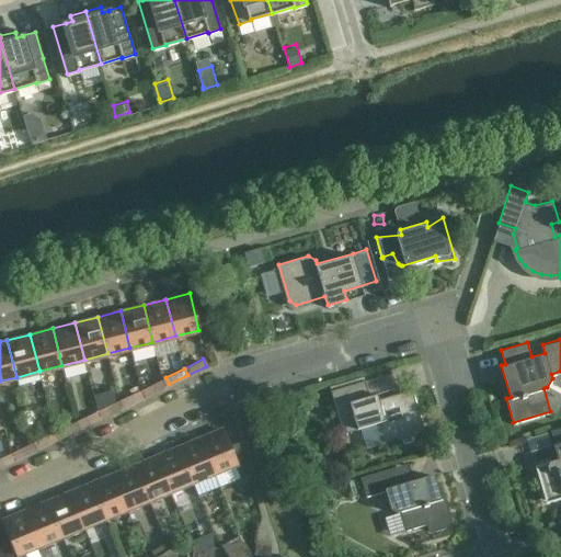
[(343,432),(344,431),(376,422),(382,442),(402,436),(403,442),(413,439),(412,433),(424,430),(412,388),(378,398),(377,393),(369,395),(365,378),(330,389),(343,432)]
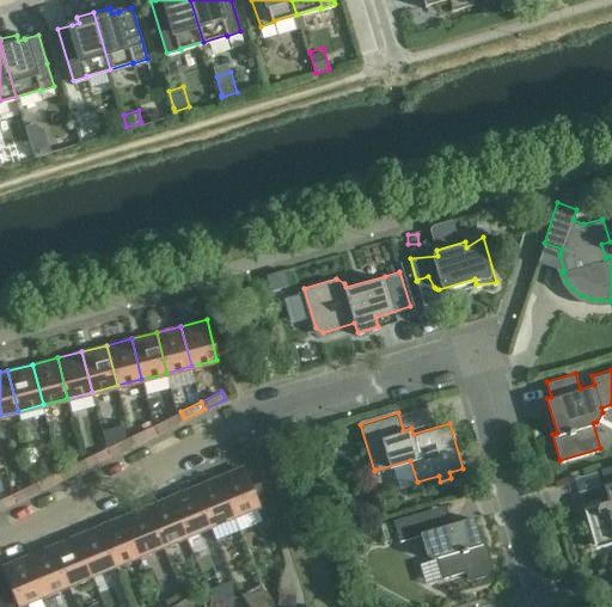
[(173,414),(153,424),(157,431),(177,422),(173,414)]
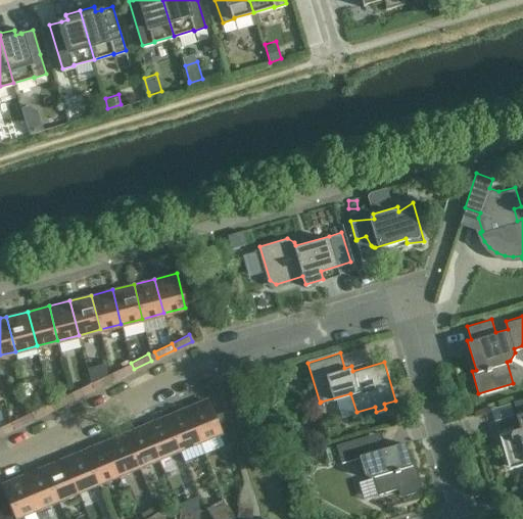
[(134,369),(131,363),(113,371),(116,377),(134,369)]
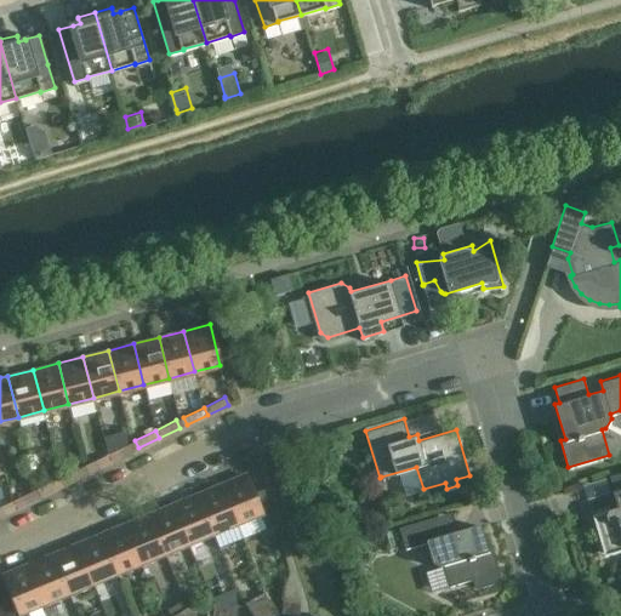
[(129,443),(108,454),(112,461),(132,451),(129,443)]
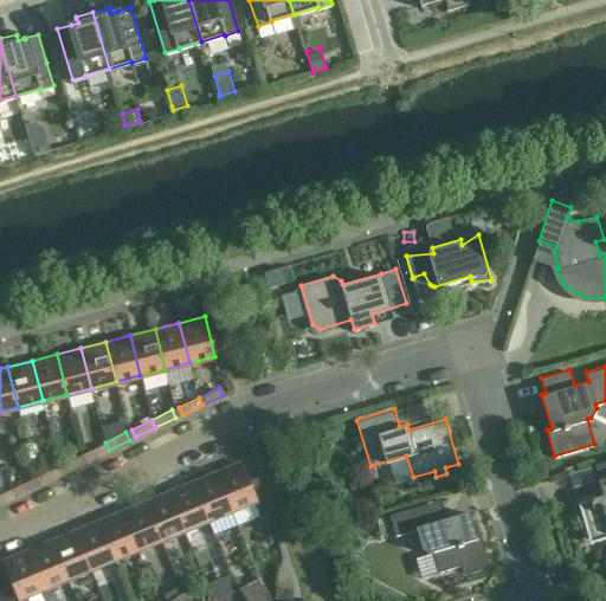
[(109,450),(105,443),(85,452),(89,459),(109,450)]
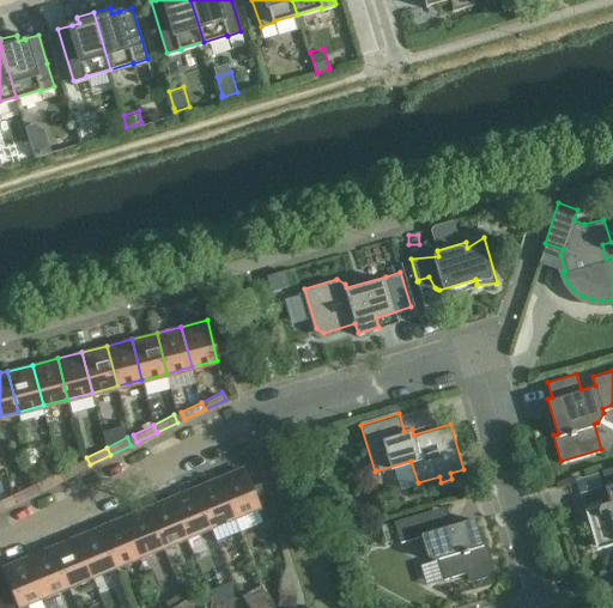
[(79,461),(59,470),(64,478),(84,468),(79,461)]
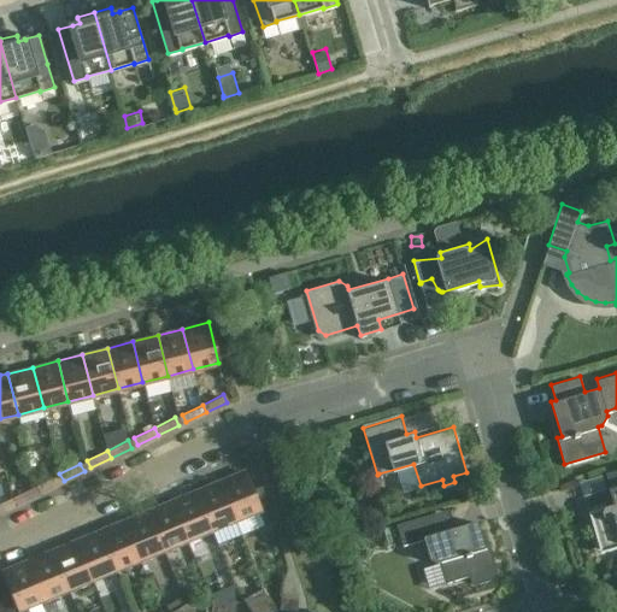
[(598,543),(607,548),(616,546),(616,468),(605,471),(610,488),(609,488),(613,502),(588,510),(598,543)]
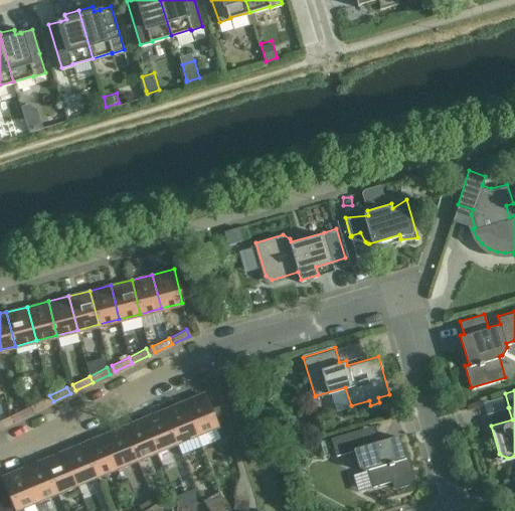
[(196,434),(217,424),(203,392),(183,401),(196,434)]
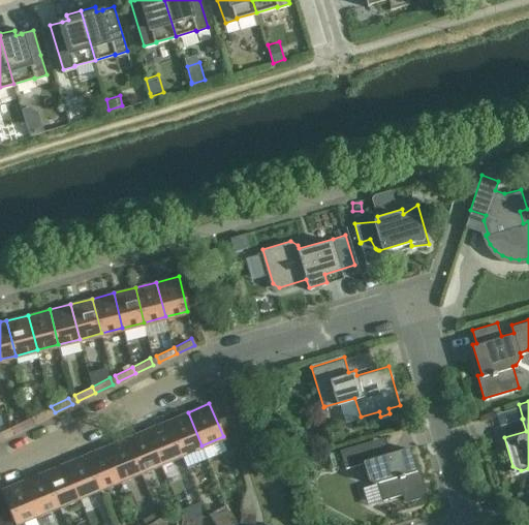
[(34,414),(37,421),(37,422),(55,412),(51,406),(34,414)]
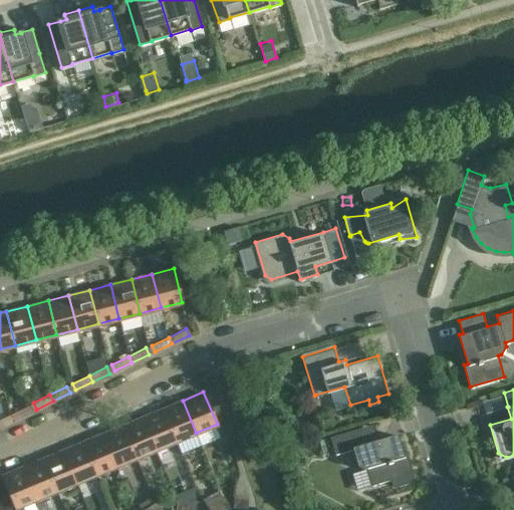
[(183,401),(163,409),(176,441),(196,433),(183,401)]
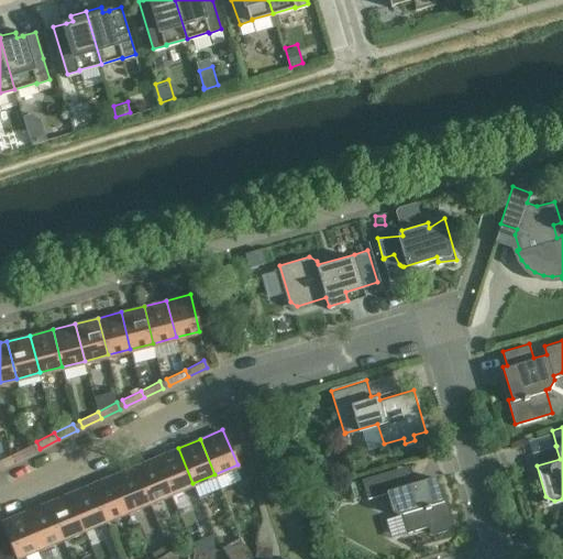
[(30,445),(11,453),(14,460),(33,451),(30,445)]
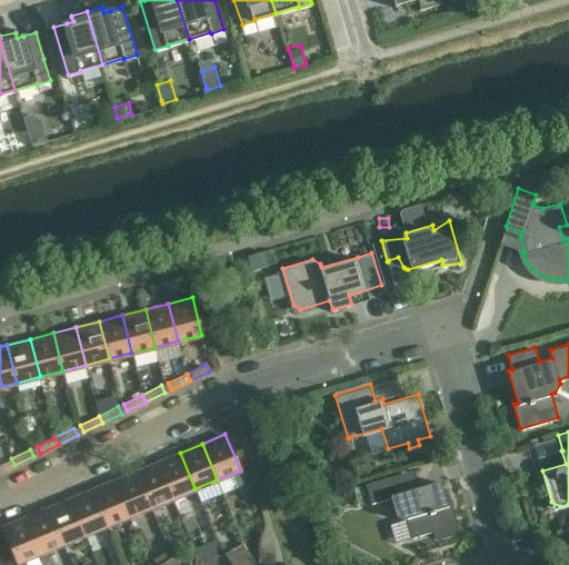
[(195,488),(180,453),(158,462),(173,497),(195,488)]
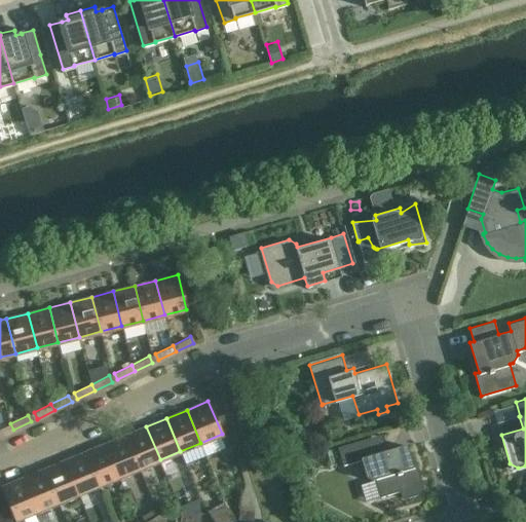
[(0,427),(0,436),(13,430),(10,423),(0,427)]
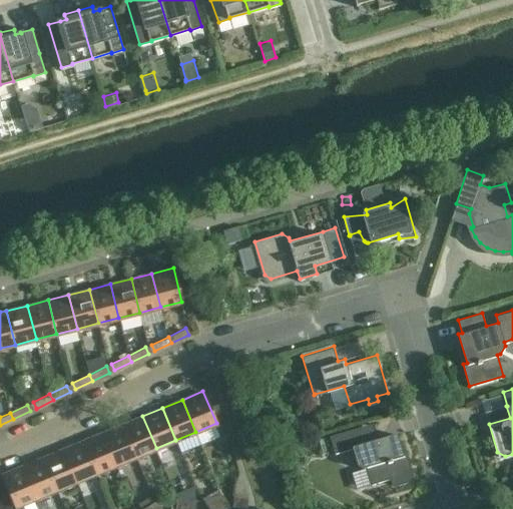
[(142,416),(123,424),(136,456),(156,448),(142,416)]
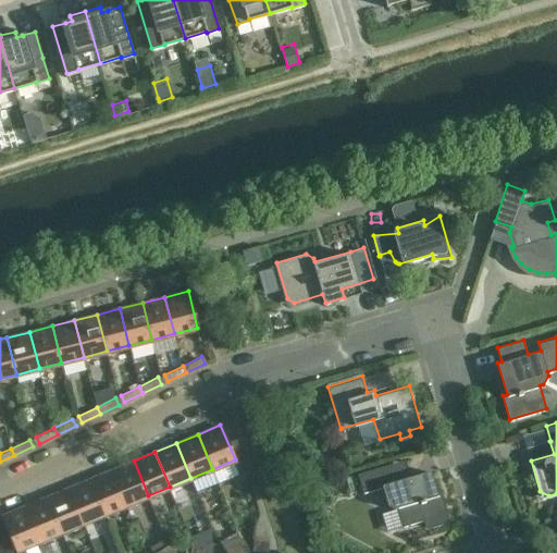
[(134,461),(112,469),(126,505),(148,495),(134,461)]
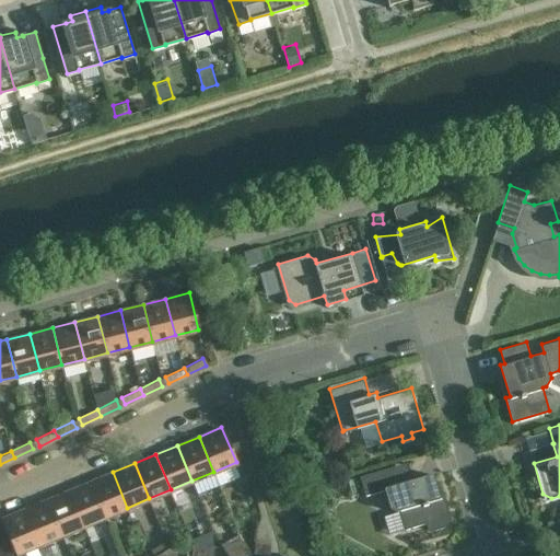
[(388,533),(406,528),(428,521),(430,528),(445,523),(450,517),(443,496),(441,497),(433,473),(401,482),(396,464),(360,475),(365,494),(385,488),(391,507),(396,511),(383,514),(388,533)]
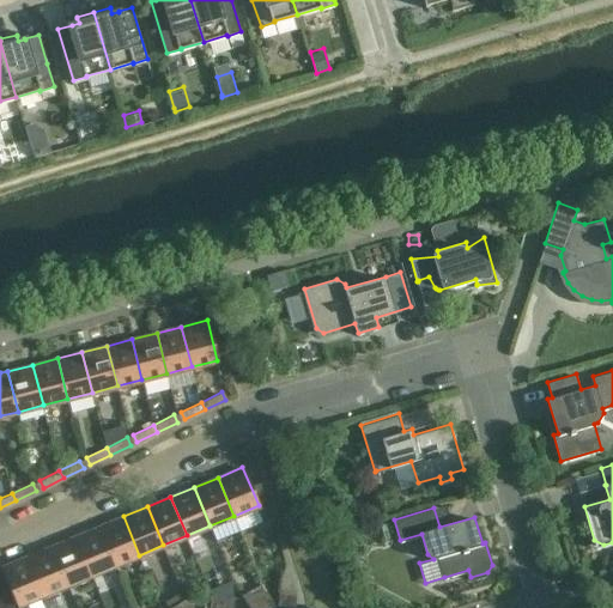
[(139,555),(123,516),(99,527),(115,565),(139,555)]
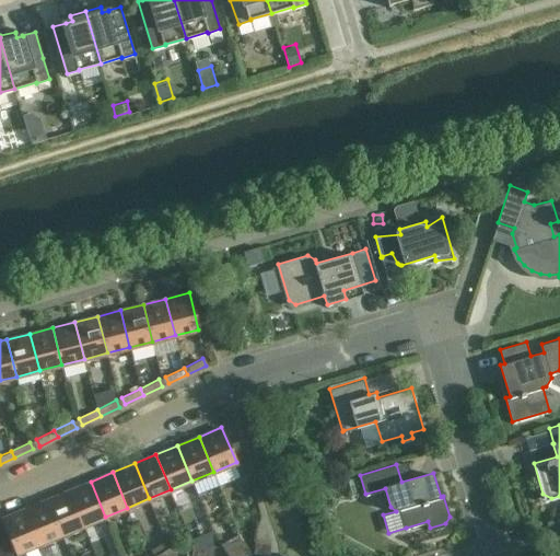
[(343,479),(348,496),(358,493),(353,476),(343,479)]
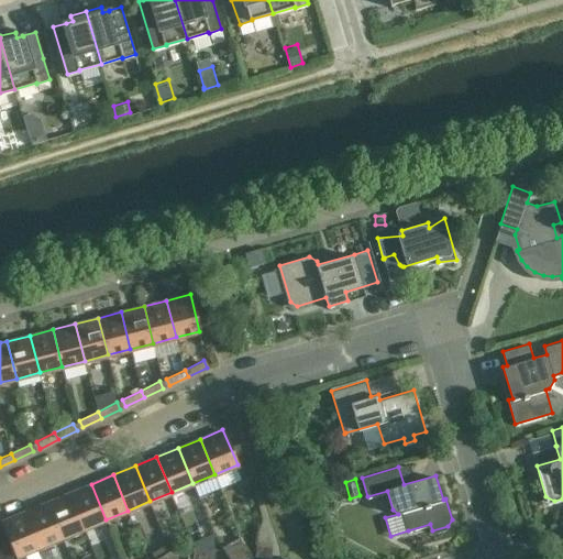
[(91,484),(69,493),(85,528),(106,519),(91,484)]
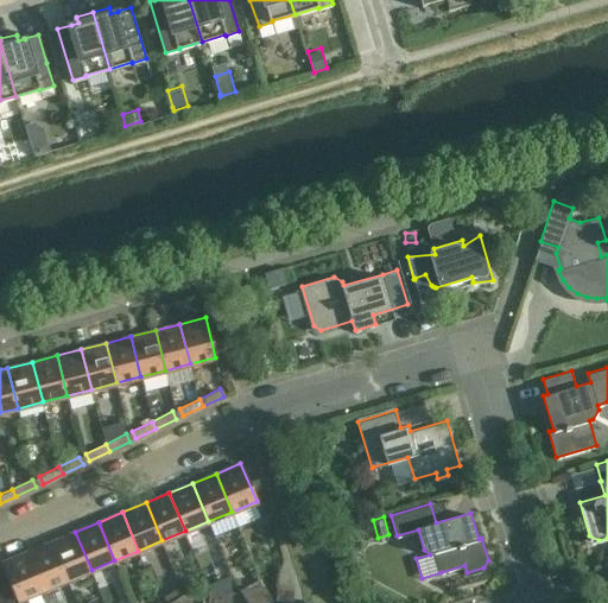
[(92,570),(75,532),(52,541),(68,579),(92,570)]
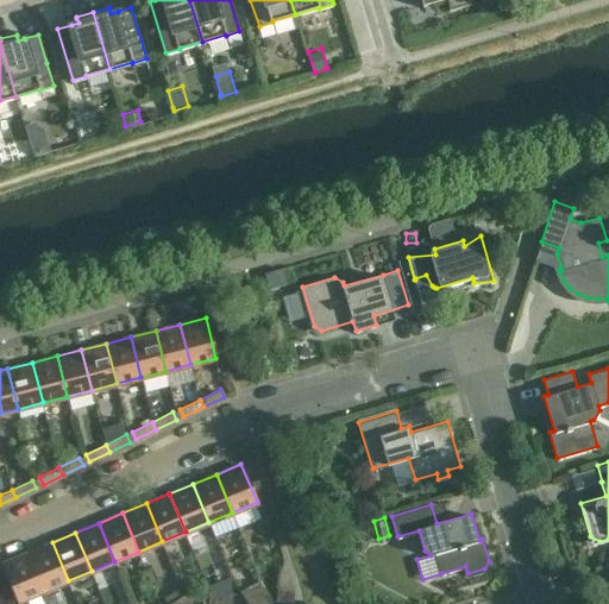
[(52,542),(29,552),(44,590),(68,580),(52,542)]
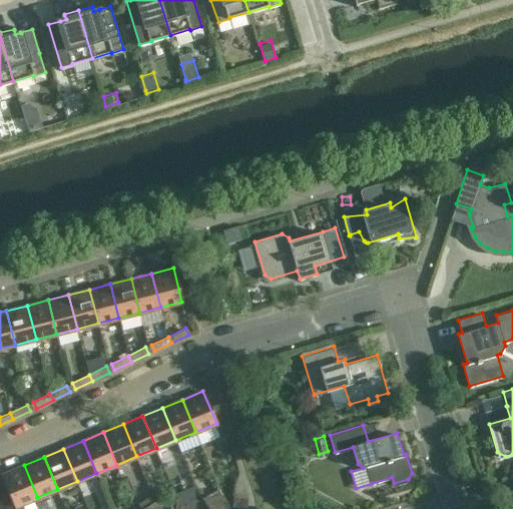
[(24,465),(3,474),(17,506),(37,497),(24,465)]
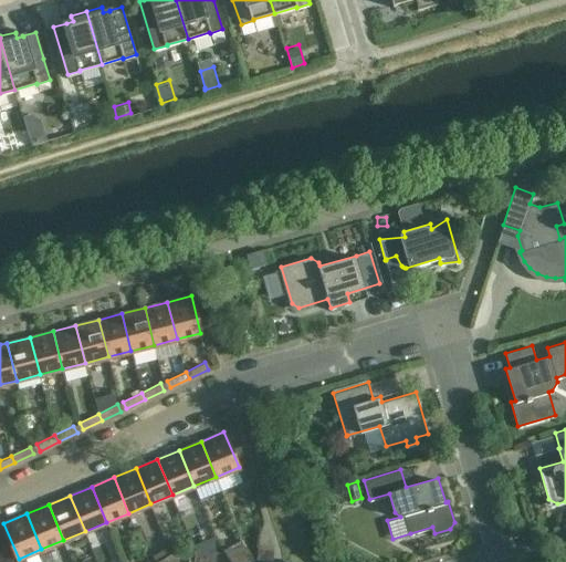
[(224,549),(229,557),(237,551),(245,545),(241,539),(224,549)]
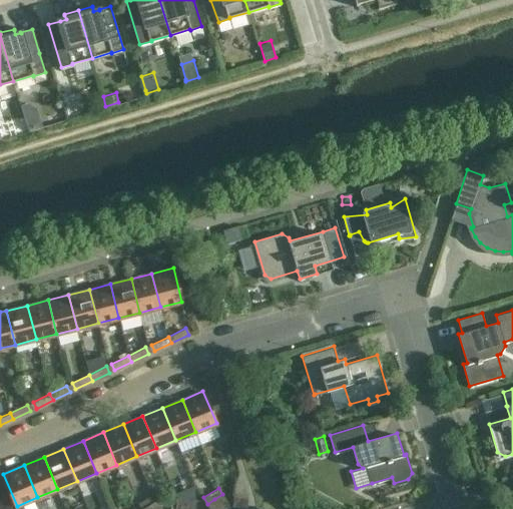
[(222,494),(214,499),(220,508),(222,508),(229,505),(222,494)]
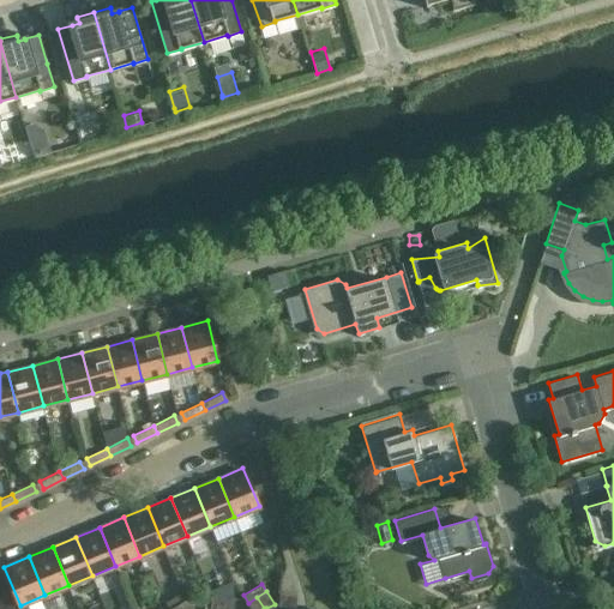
[(278,603),(292,606),(294,606),(295,594),(280,592),(278,603)]
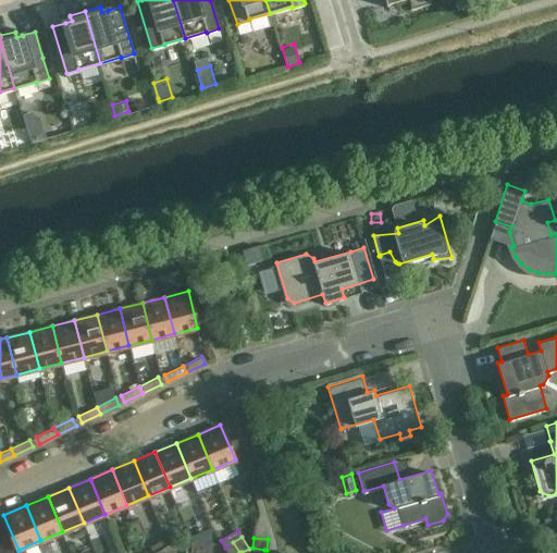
[(193,540),(193,548),(201,549),(211,550),(212,542),(193,540)]
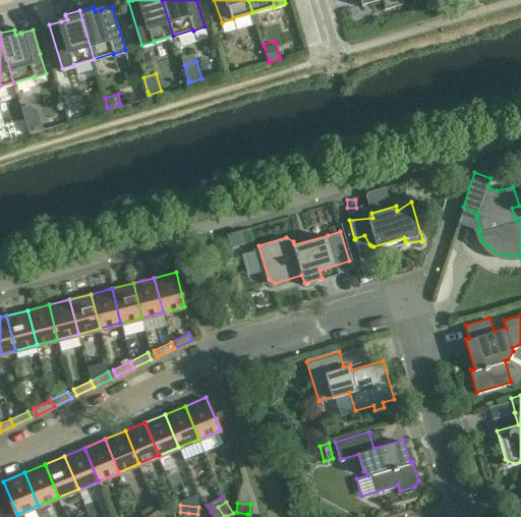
[(211,512),(214,516),(224,516),(218,507),(211,512)]
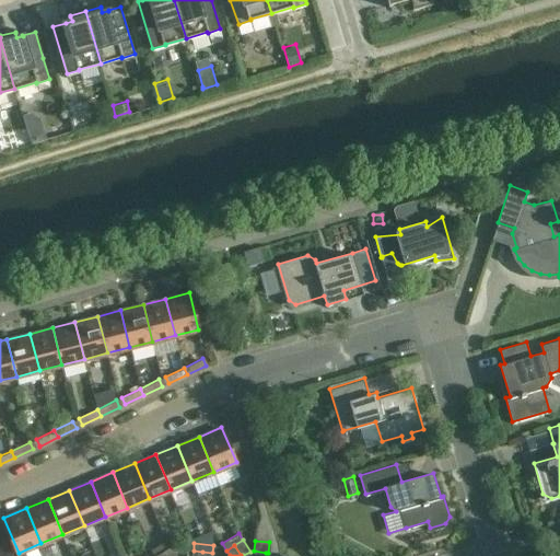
[(164,551),(166,555),(176,555),(171,546),(164,551)]
